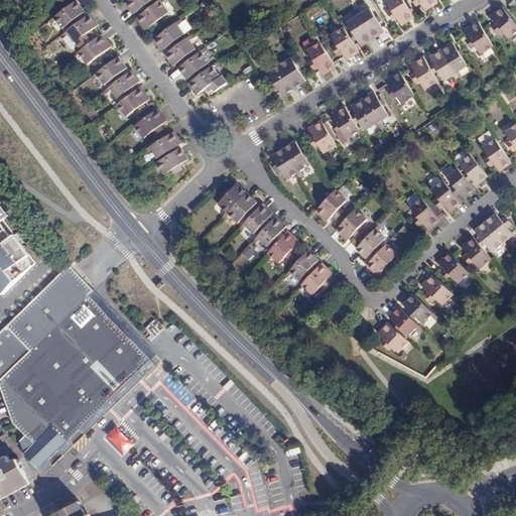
[(129,0),(125,4),(134,15),(141,10),(148,4),(153,0),(129,0)]
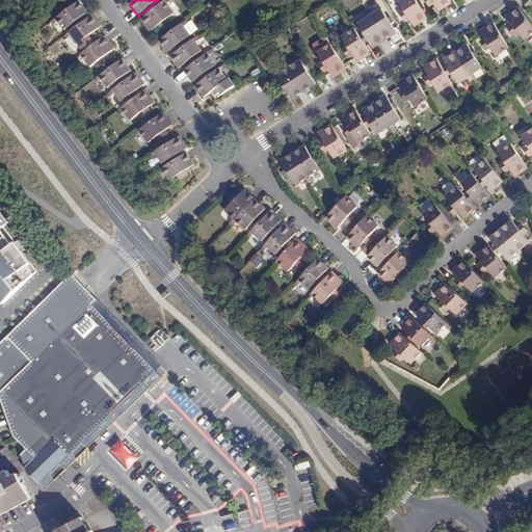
[(175,14),(164,0),(155,8),(148,14),(140,19),(149,31),(152,28),(154,30),(158,27),(163,23),(166,27),(169,24),(167,20),(175,14)]
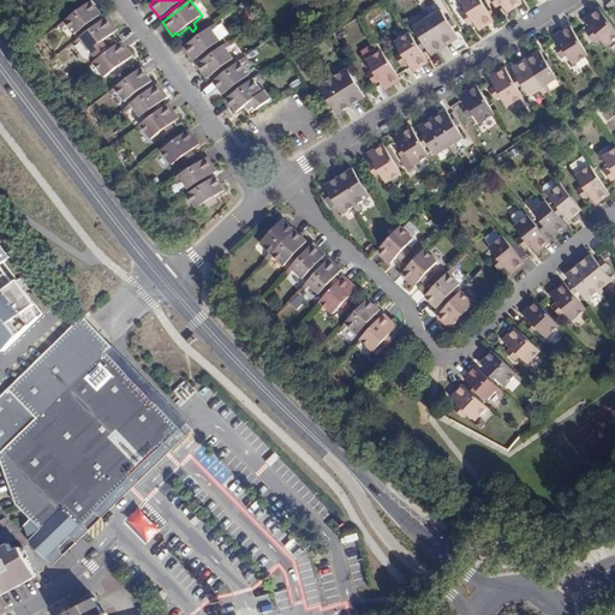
[(495,22),(481,0),(460,0),(466,10),(460,13),(464,18),(469,16),(473,22),(477,28),(479,31),(495,22)]
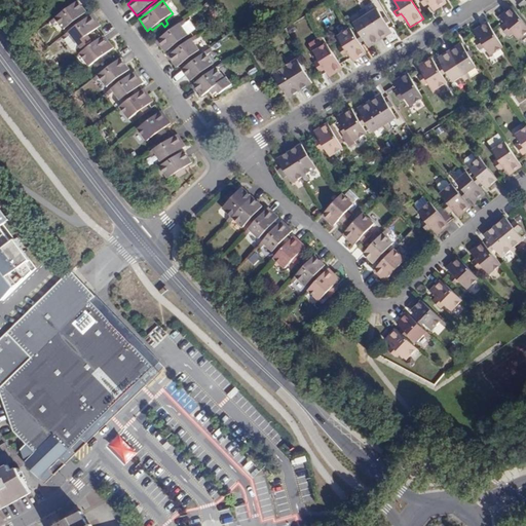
[(419,0),(420,1),(421,0),(426,0),(428,3),(431,8),(435,12),(448,3),(445,0),(419,0)]
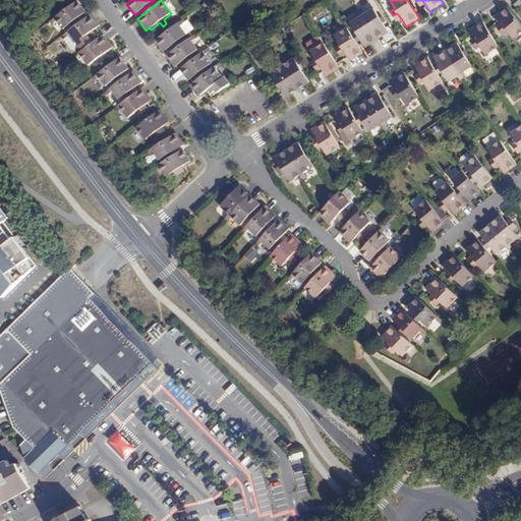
[(84,13),(76,3),(50,22),(57,33),(71,23),(74,26),(82,21),(78,17),(84,13)]
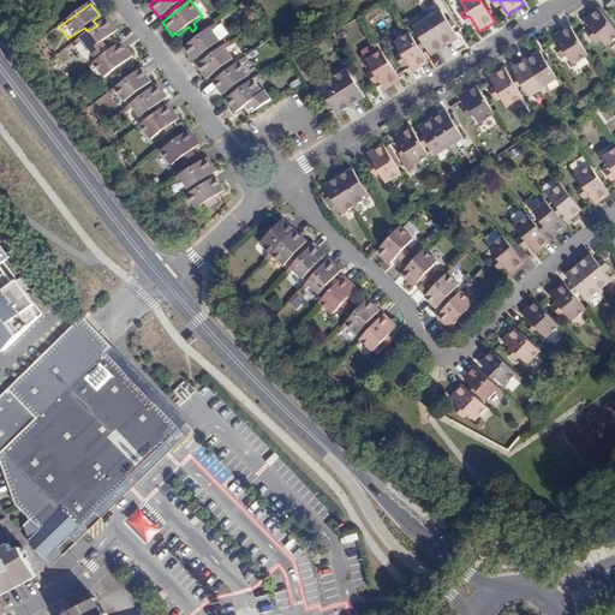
[(179,10),(177,5),(168,12),(171,16),(179,10)]
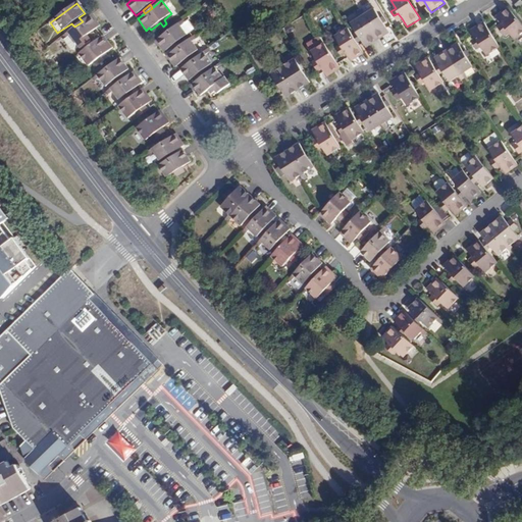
[(374,9),(363,15),(378,39),(389,33),(374,9)]
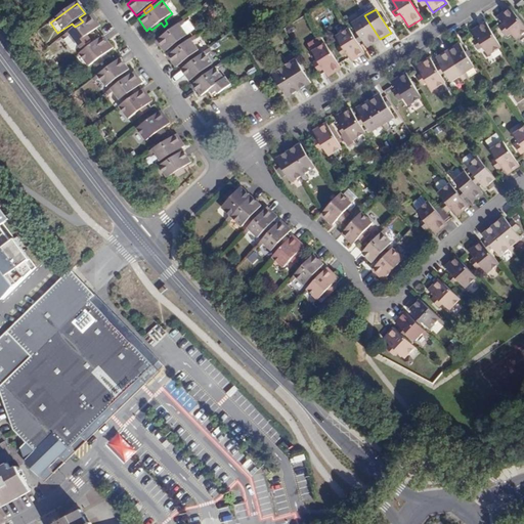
[(519,40),(523,35),(523,23),(513,9),(499,17),(504,23),(499,27),(504,31),(508,28),(512,32),(519,40)]
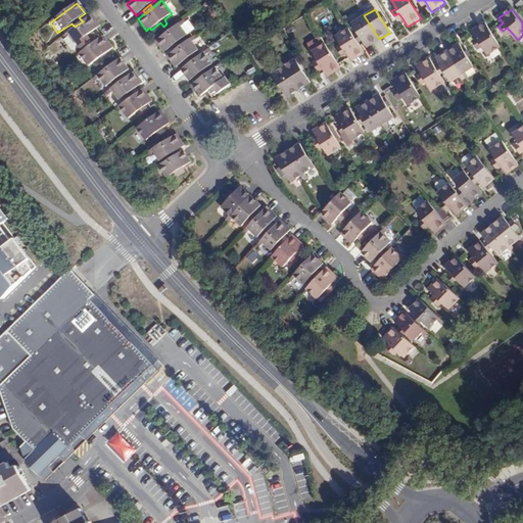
[(75,27),(62,36),(65,39),(70,36),(77,44),(86,37),(93,32),(99,27),(90,15),(83,21),(75,27)]
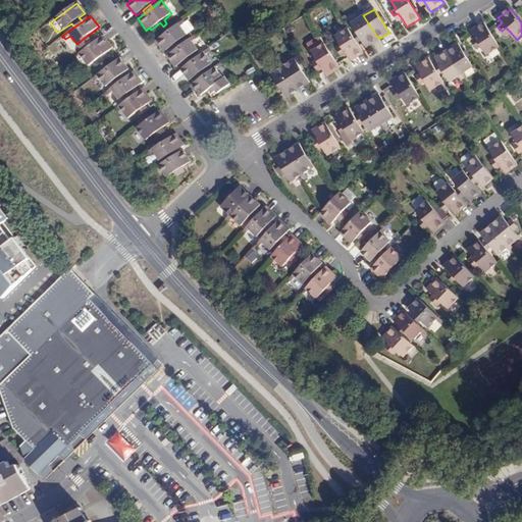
[(378,39),(363,15),(352,22),(357,32),(353,34),(358,41),(362,39),(365,43),(367,47),(378,39)]
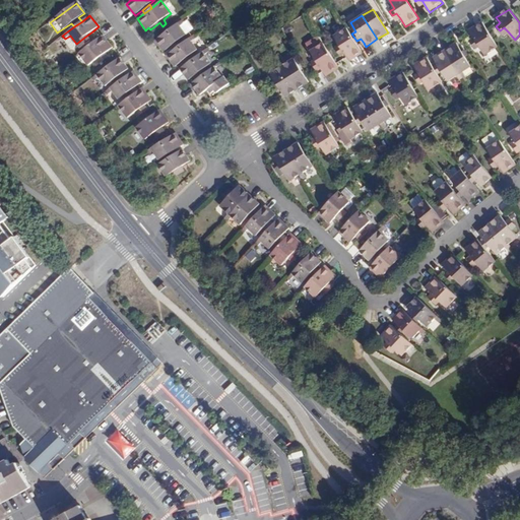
[(185,22),(183,19),(154,41),(163,52),(171,46),(178,41),(186,35),(180,26),(185,22)]
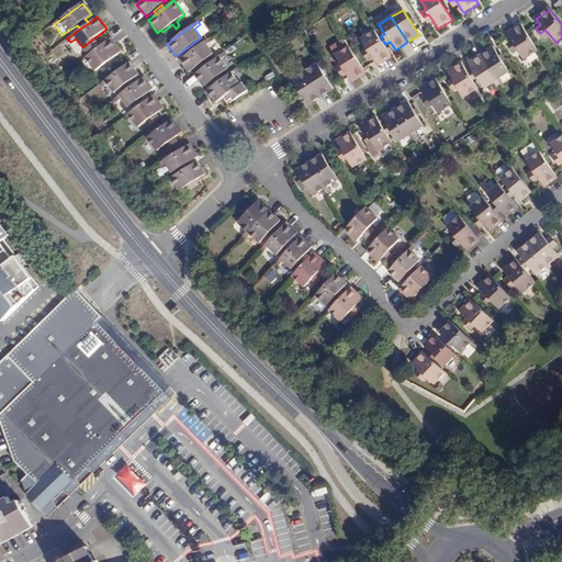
[(525,59),(539,51),(523,24),(509,33),(513,38),(507,43),(510,48),(516,45),(519,51),(525,59)]
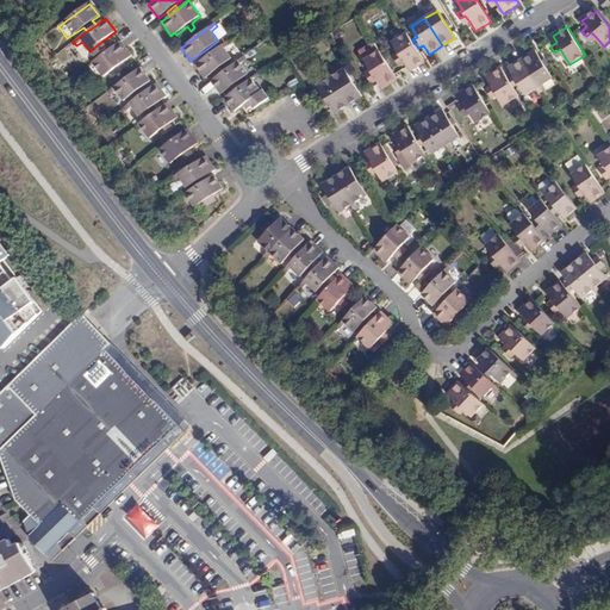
[(412,39),(408,31),(391,42),(397,51),(392,55),(396,60),(400,56),(404,63),(408,68),(410,66),(412,70),(427,62),(422,54),(418,48),(412,39)]
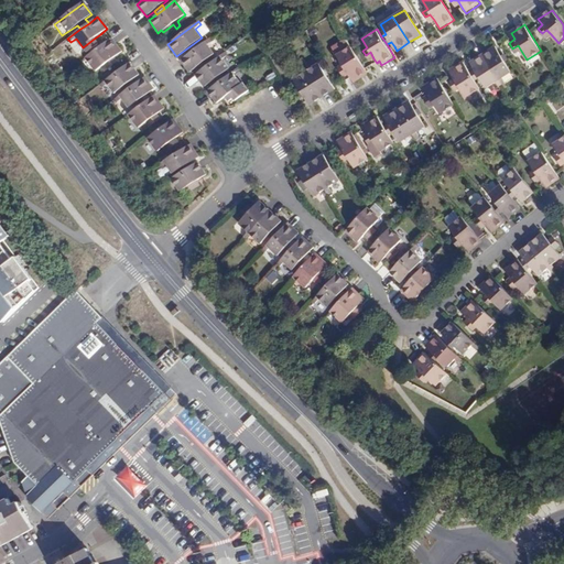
[(100,34),(93,40),(96,44),(104,38),(100,34)]
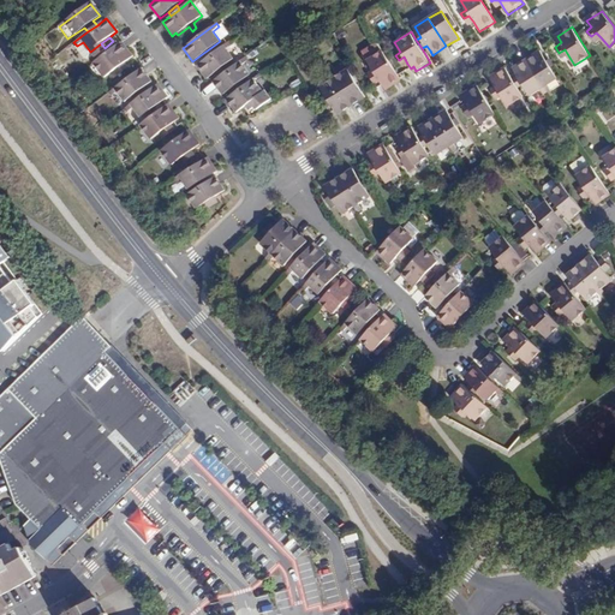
[(206,79),(209,77),(215,72),(224,66),(233,59),(226,49),(232,45),(230,41),(214,53),(206,60),(196,66),(206,79)]
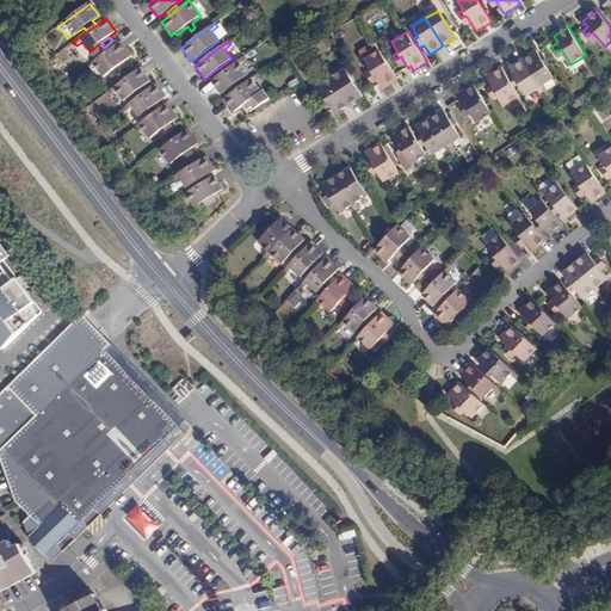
[(121,43),(93,62),(104,76),(112,71),(116,75),(122,71),(117,66),(123,62),(130,56),(121,43)]
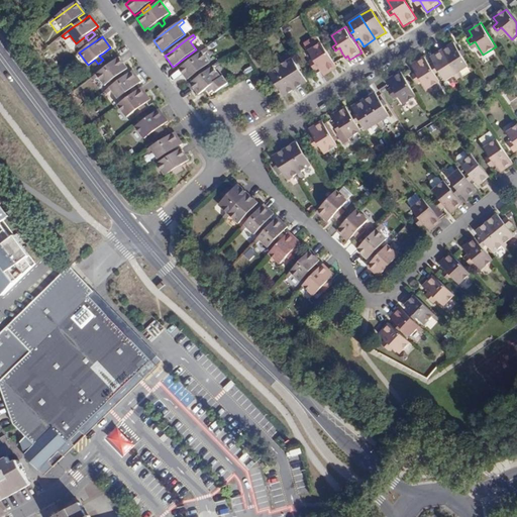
[(173,50),(180,44),(177,40),(170,45),(173,50)]
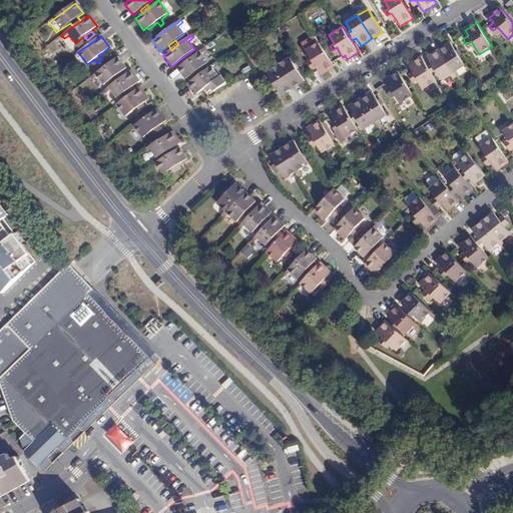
[(320,71),(322,75),(335,67),(319,41),(306,49),(311,57),(307,60),(310,65),(314,62),(317,67),(320,71)]
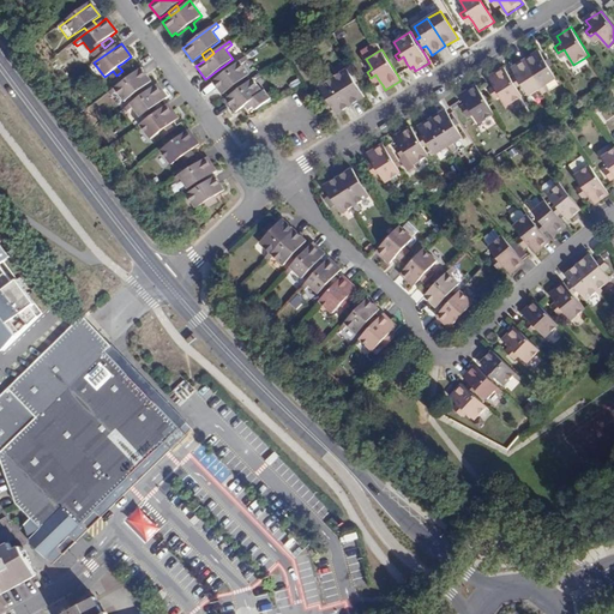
[(529,60),(549,94),(552,91),(548,85),(558,78),(541,52),(529,60)]
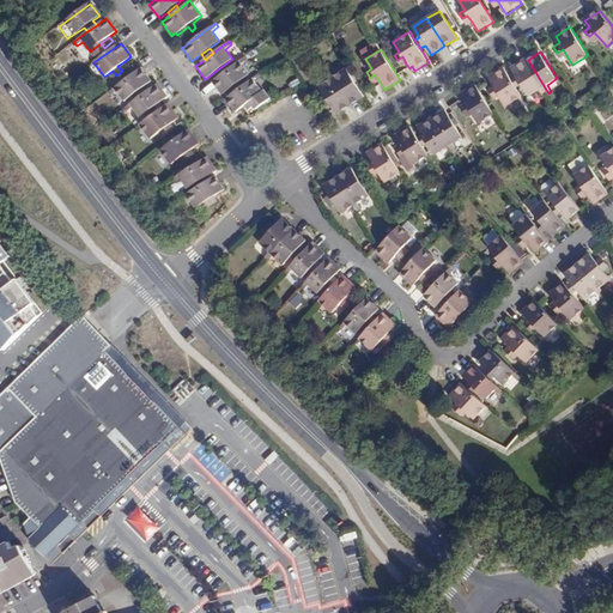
[(230,87),(238,82),(249,74),(242,65),(247,61),(244,58),(226,71),(218,77),(212,82),(222,95),(224,92),(230,87)]
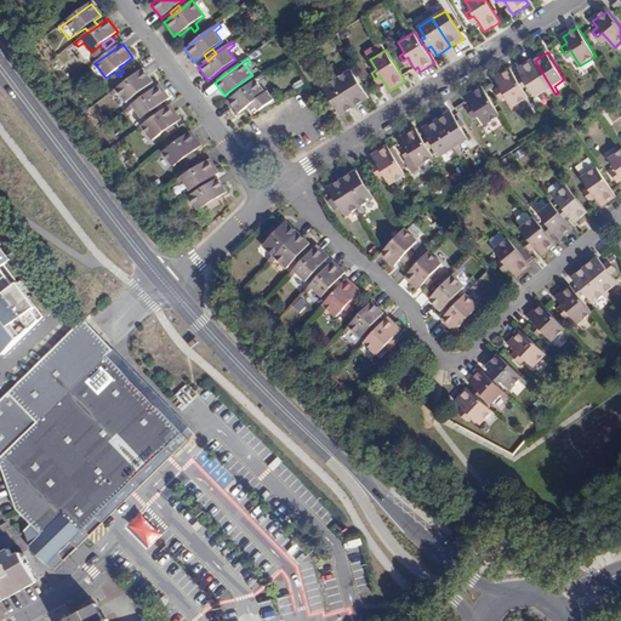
[(551,97),(556,95),(535,61),(520,69),(522,72),(520,73),(536,97),(546,91),(551,97)]
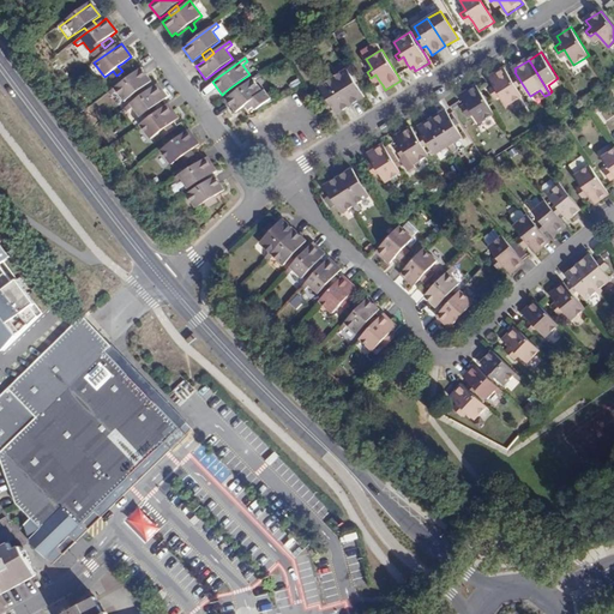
[(331,64),(325,67),(332,78),(333,77),(337,74),(331,64)]
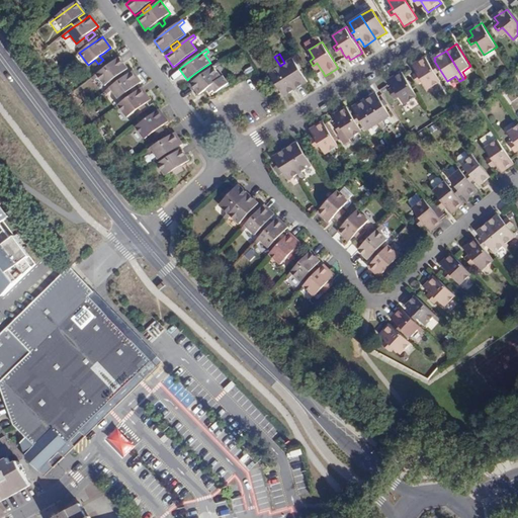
[(184,65),(191,60),(188,56),(181,61),(184,65)]
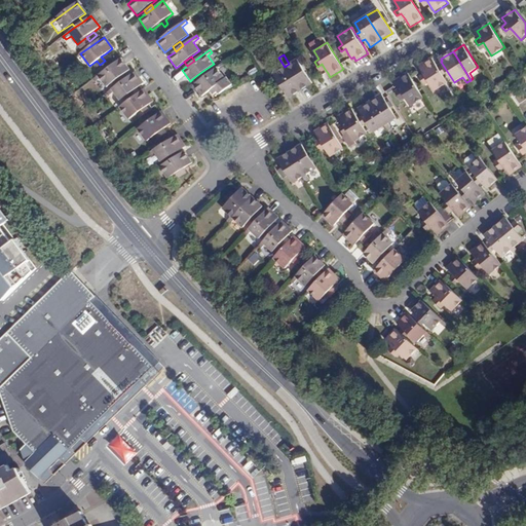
[(120,58),(91,79),(95,82),(100,79),(106,87),(114,80),(121,75),(128,70),(120,58)]
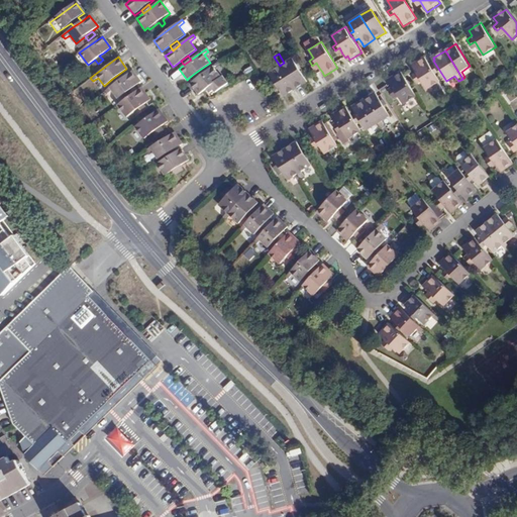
[(427,90),(440,82),(425,58),(414,65),(416,68),(414,69),(415,72),(412,74),(414,79),(419,76),(423,82),(427,90)]
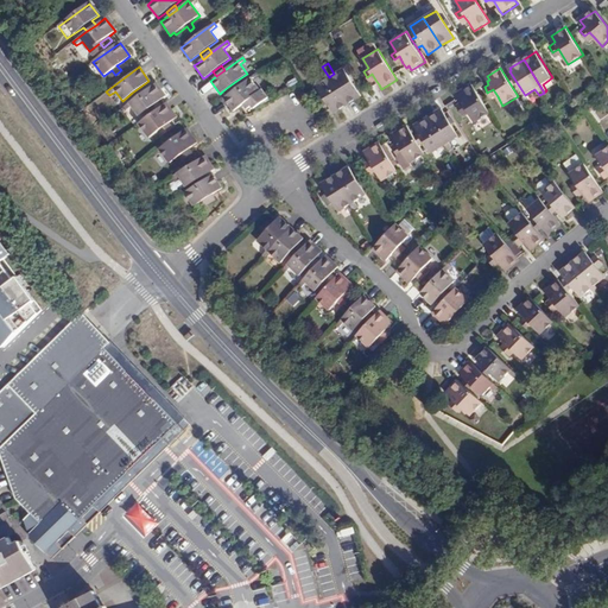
[(349,103),(361,96),(343,69),(334,74),(330,76),(349,103)]
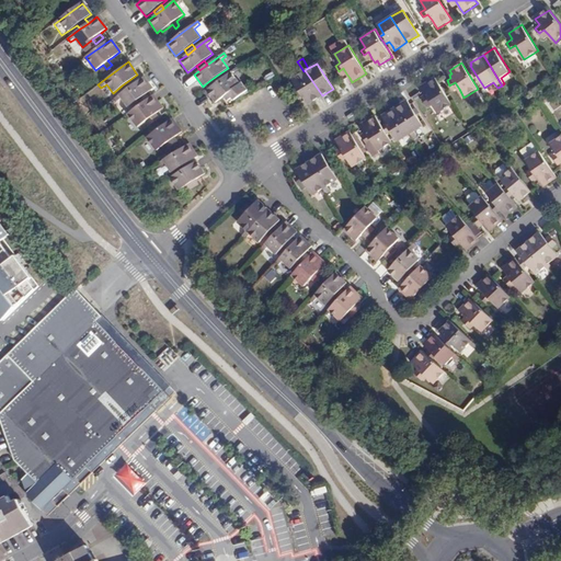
[(304,96),(306,101),(308,100),(310,103),(322,95),(305,70),(304,71),(293,79),(298,88),(294,91),(296,95),(300,92),(304,96)]
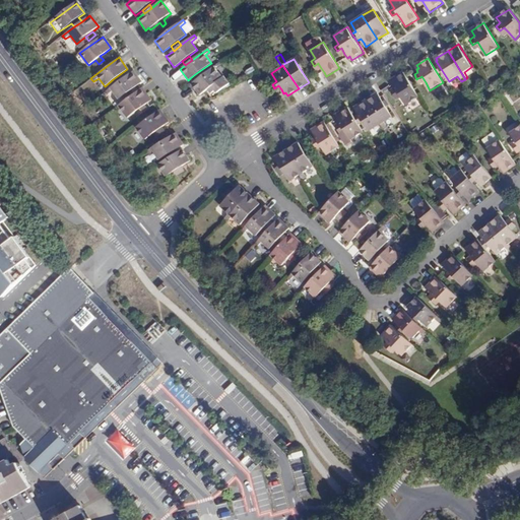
[(211,86),(215,90),(219,87),(215,83),(222,78),(214,66),(205,73),(198,78),(193,82),(190,84),(199,95),(207,89),(211,86)]
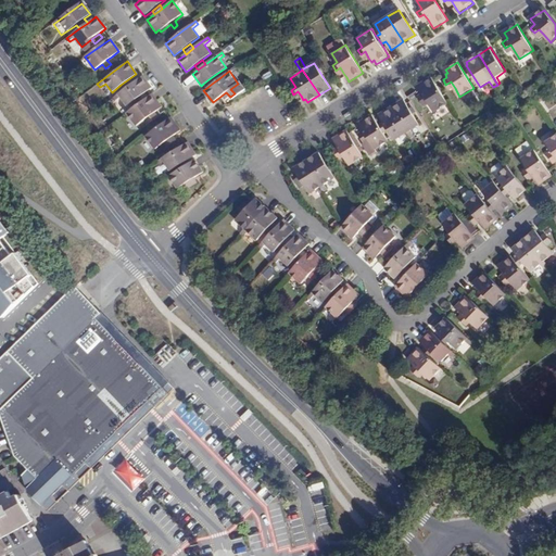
[(212,84),(219,78),(216,74),(209,79),(212,84)]
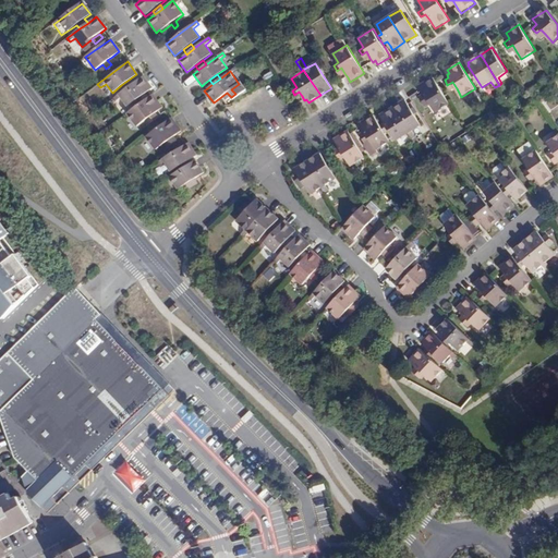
[(124,89),(112,98),(114,102),(120,98),(126,107),(137,99),(144,94),(153,88),(143,76),(132,84),(124,89)]
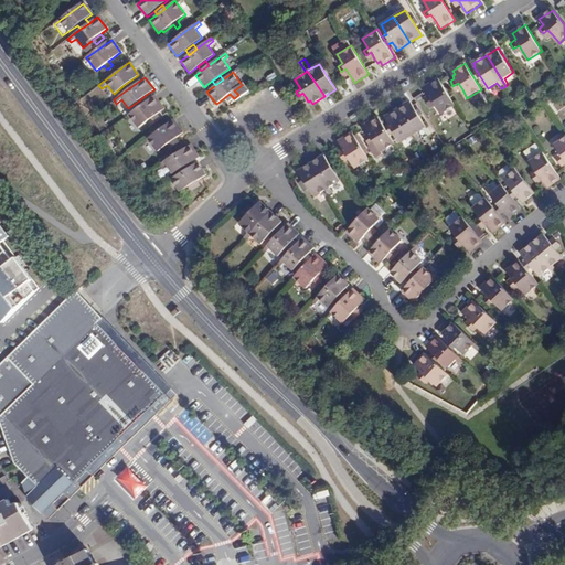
[(441,115),(457,105),(440,78),(426,87),(428,91),(426,92),(428,95),(424,98),(427,103),(432,99),(435,105),(441,115)]
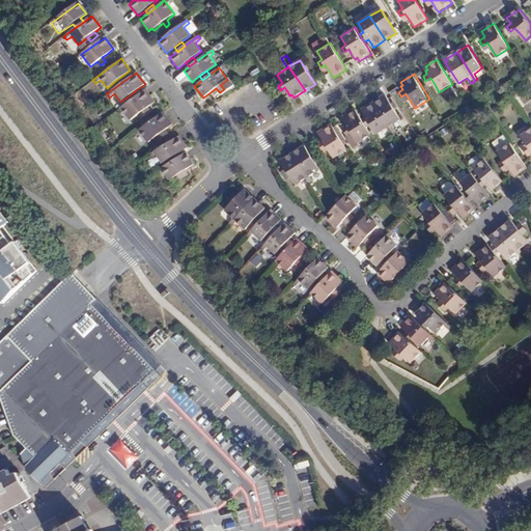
[(122,76),(115,81),(118,85),(126,80),(122,76)]
